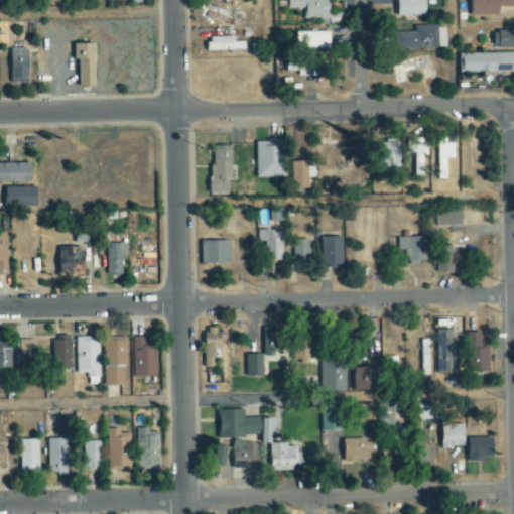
[(289,0),(290,8),(305,8),(305,18),(330,17),(329,0),(289,0)]
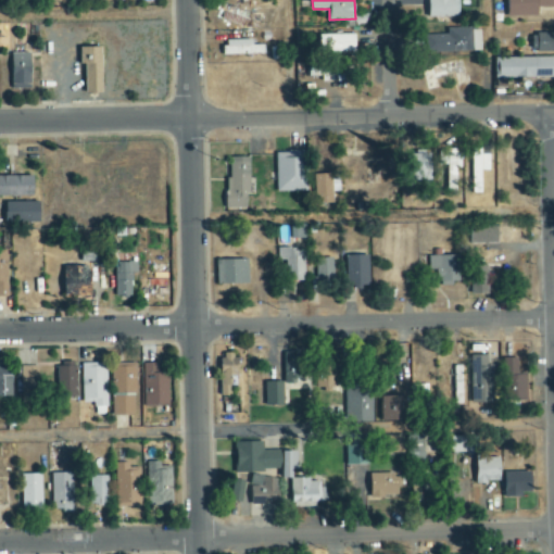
[(428,0),(429,17),(461,16),(460,0),(428,0)]
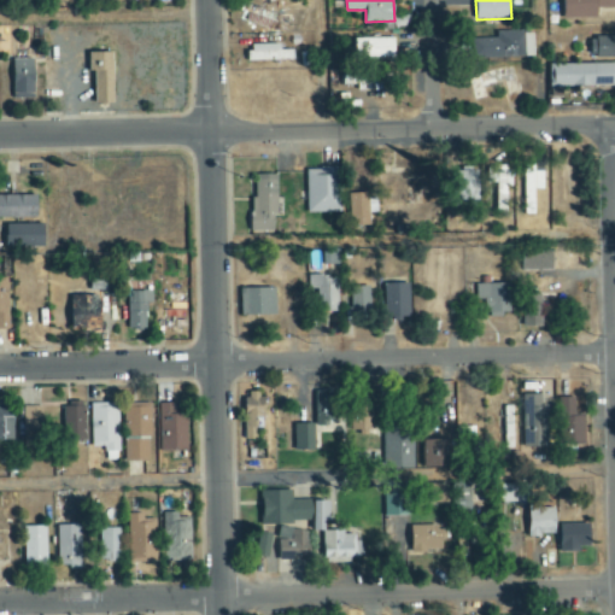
[(564,0),(566,17),(599,17),(599,7),(614,7),(614,0),(564,0)]
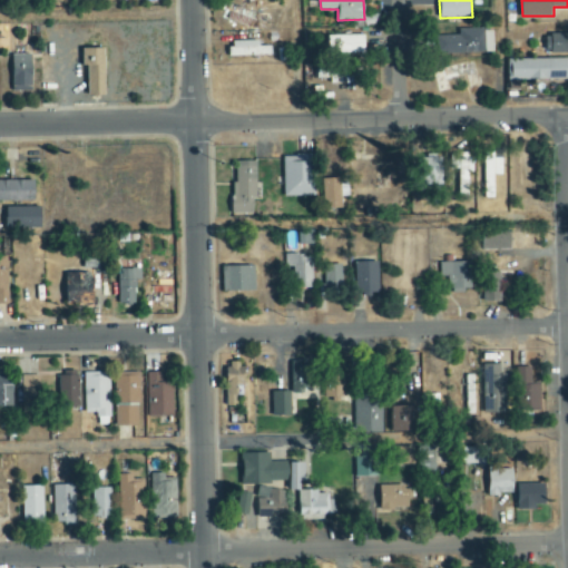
[(228,22),(270,21),(270,10),(228,11),(228,22)]
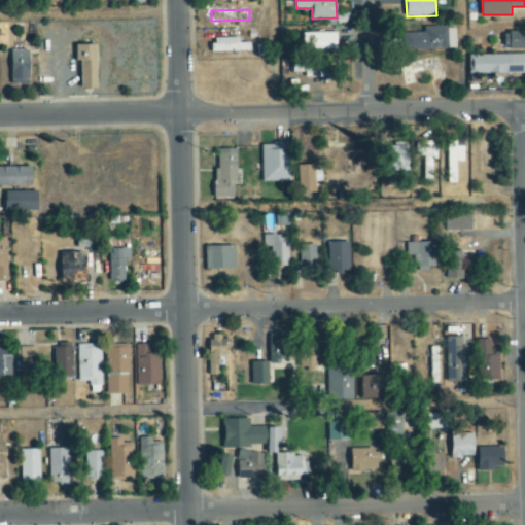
[(405,49),(449,48),(449,26),(424,26),(424,31),(404,31),(405,49)]
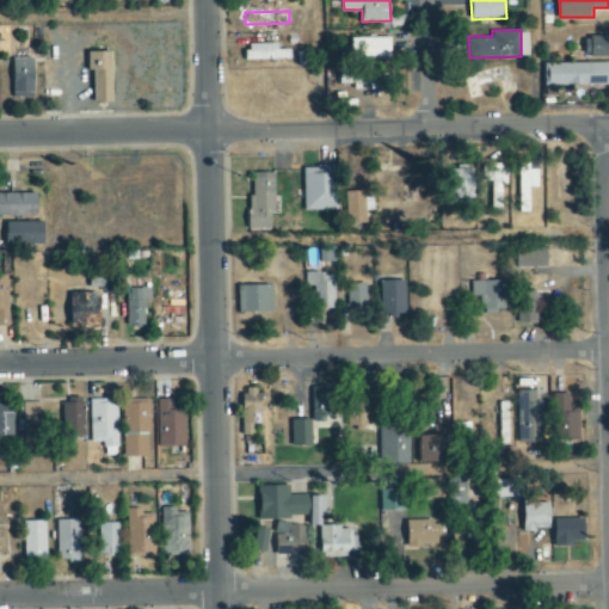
[(608,35),(586,36),(588,56),(608,56),(608,35)]
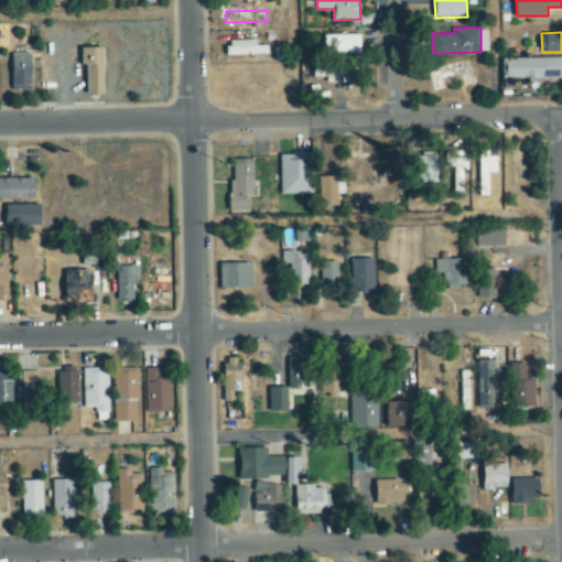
[(360,34),(324,33),(324,52),(360,53),(360,34)]
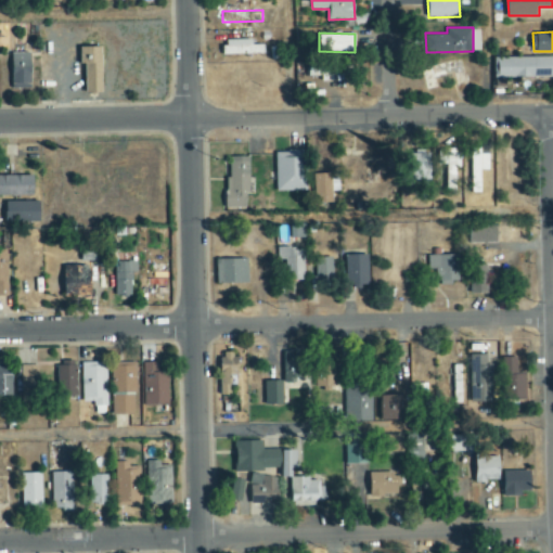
[(265,53),(265,44),(254,44),(254,39),(227,39),(227,54),(265,53)]
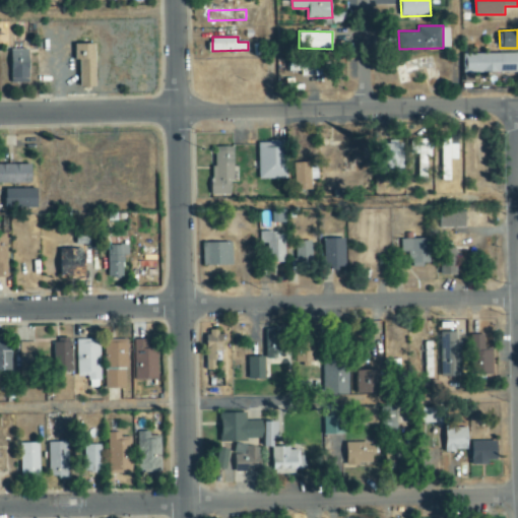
[(96,44),(78,44),(79,87),(96,86),(96,44)]
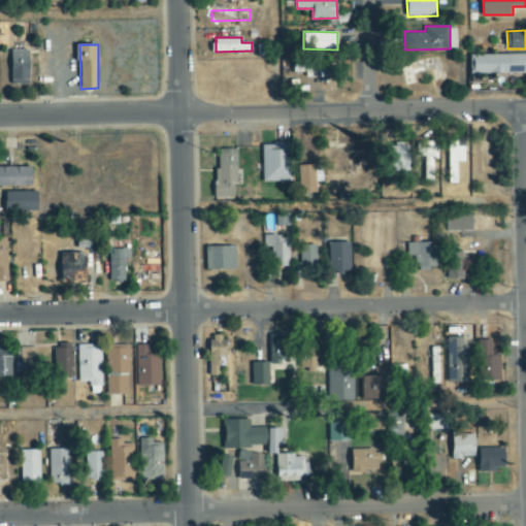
[(31,50),(12,50),(12,86),(31,86),(31,50)]
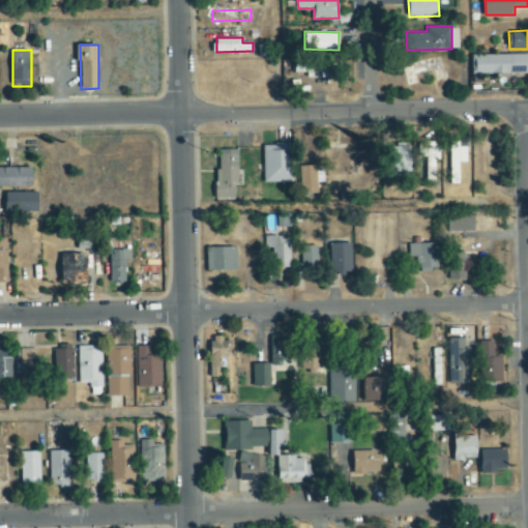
[(476,74),(527,72),(527,53),(476,54),(476,74)]
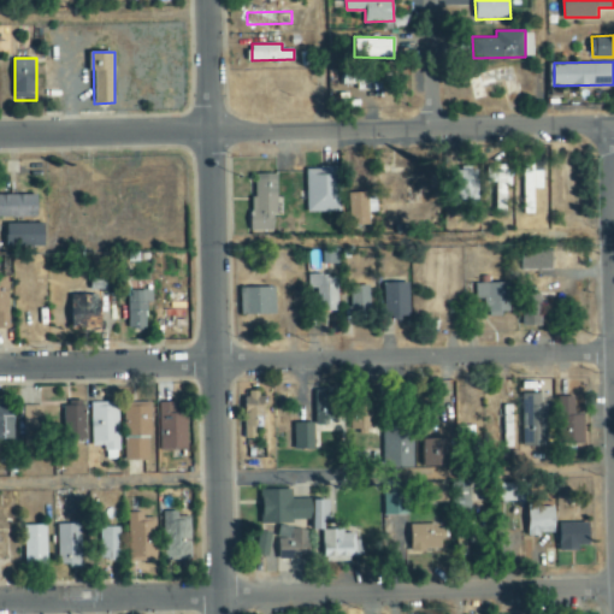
[(382,90),(382,83),(394,83),(394,72),(378,72),(378,66),(361,66),(360,89),(382,90)]
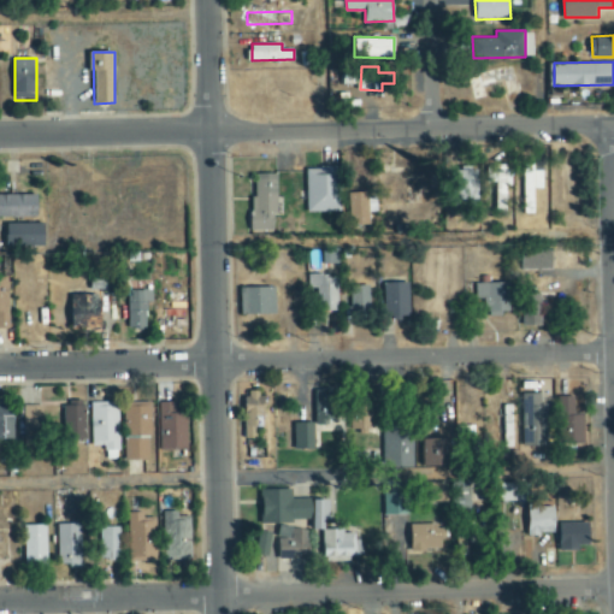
[(507,211),(508,184),(513,184),(514,166),(488,165),(488,182),(497,182),(496,211),(507,211)]
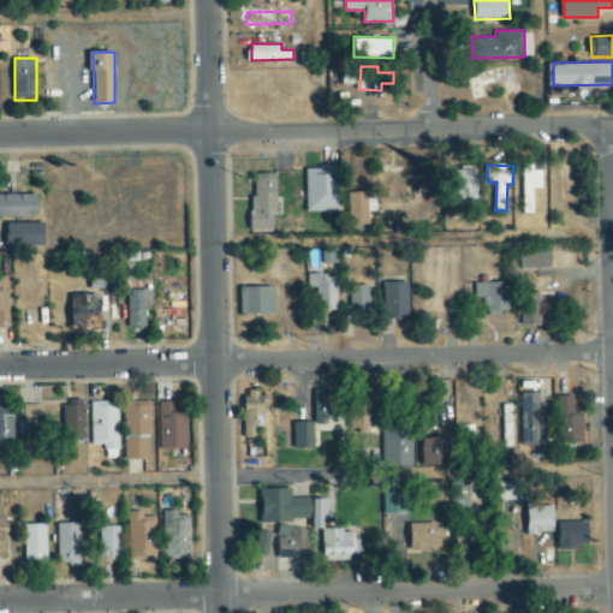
[(545,165),(524,165),(523,212),(535,213),(535,186),(543,186),(545,165)]
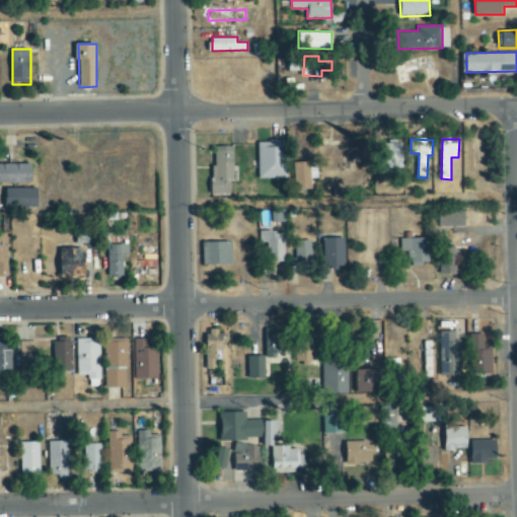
[(287,176),(287,140),(260,140),(260,177),(287,176)]
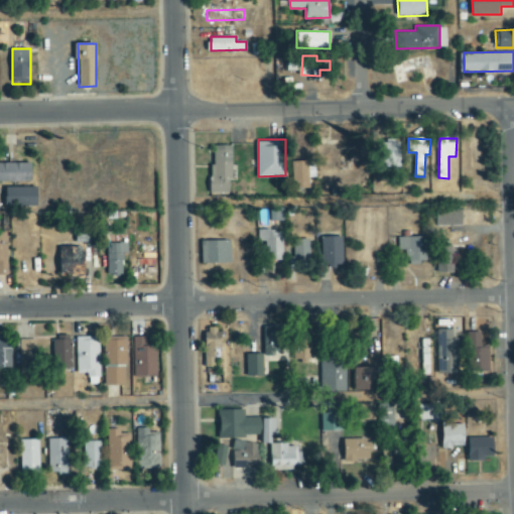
[(382,141),(383,166),(401,165),(401,141),(382,141)]
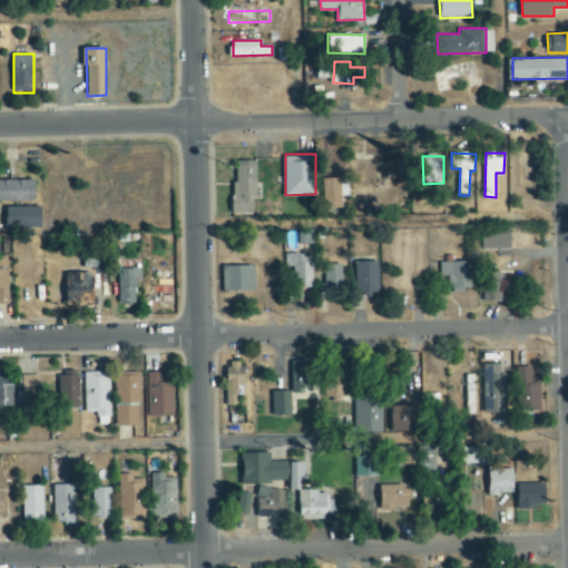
[(234,212),(257,213),(257,159),(235,158),(234,212)]
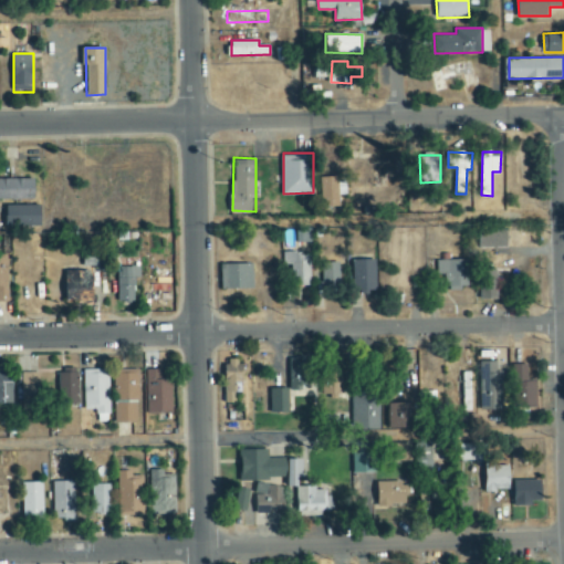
[(340,175),(323,175),(323,206),(341,205),(340,175)]
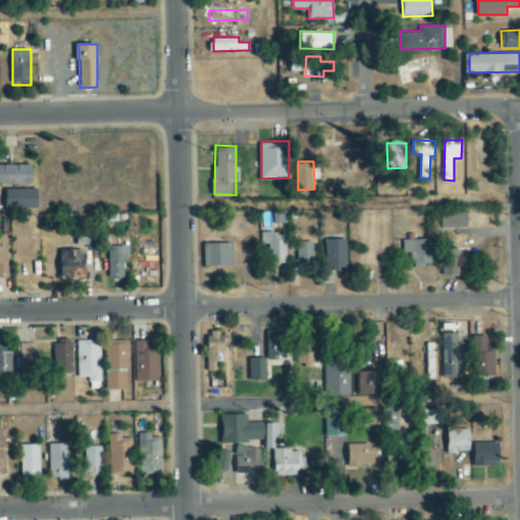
[(0,182),(33,183),(33,163),(0,163),(0,182)]
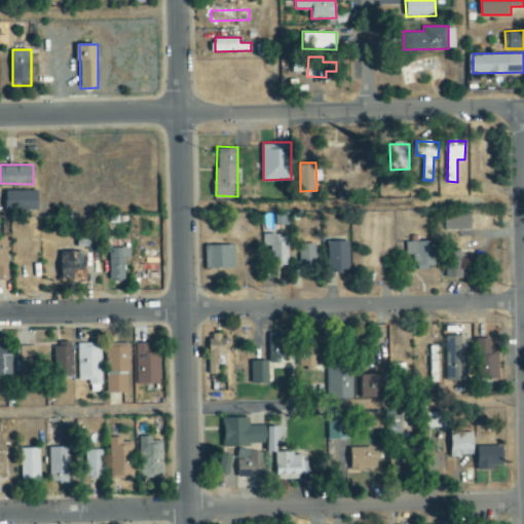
[(38,189),(5,189),(6,209),(39,209),(38,189)]
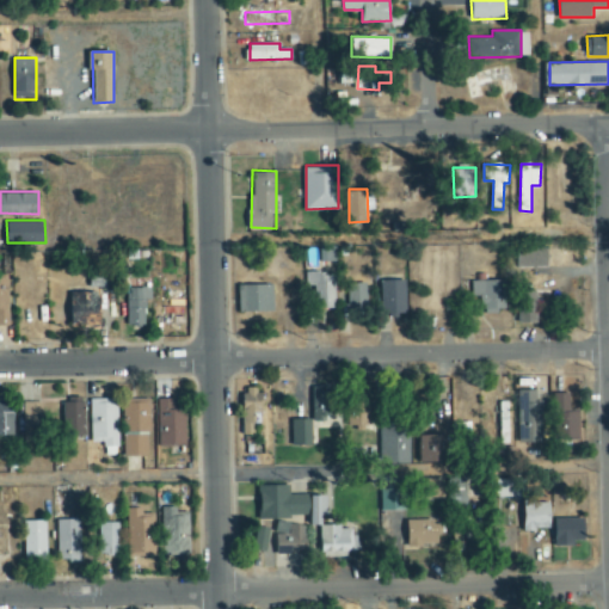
[(549,265),(549,245),(518,246),(518,266),(549,265)]
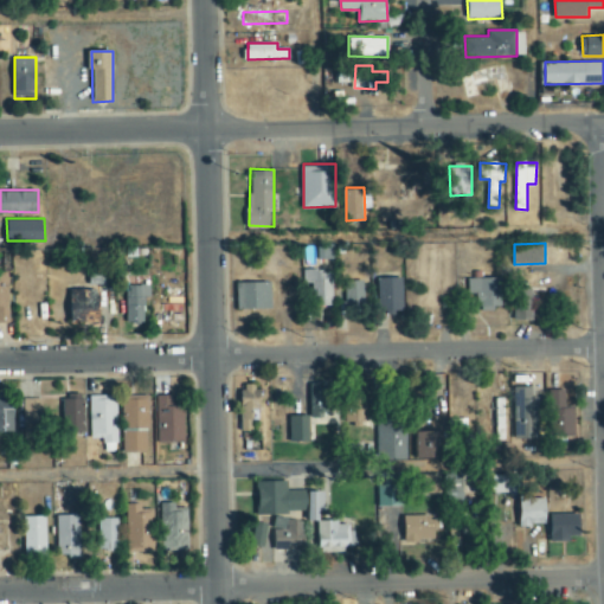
[(333,269),(307,270),(307,282),(312,282),(313,306),(334,304),(333,269)]
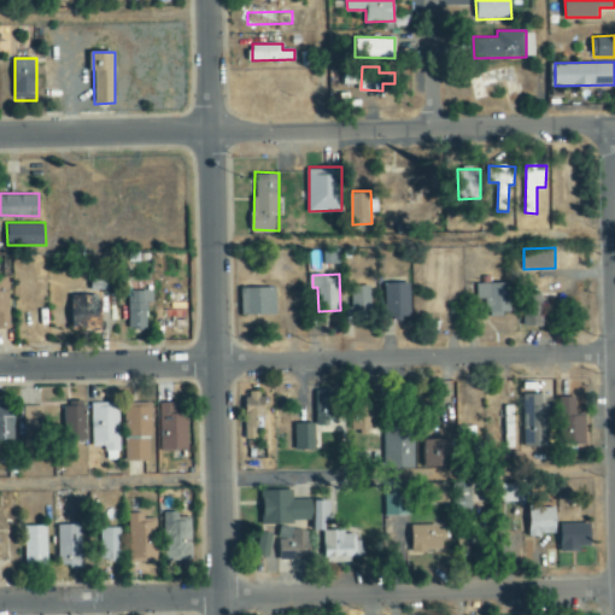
[(0,327),(11,328),(10,276),(0,275),(0,327)]
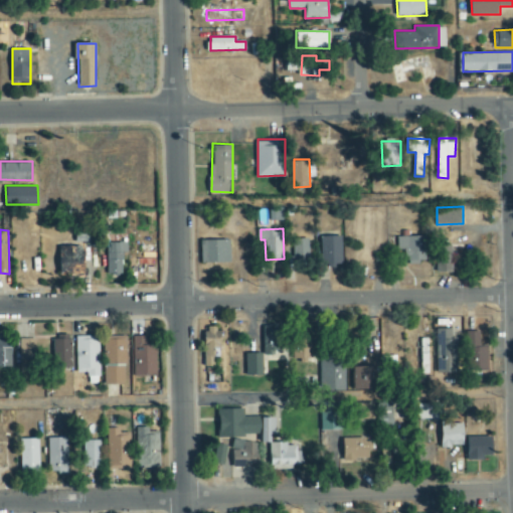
[(343,234),(323,234),(324,263),(343,263),(343,234)]
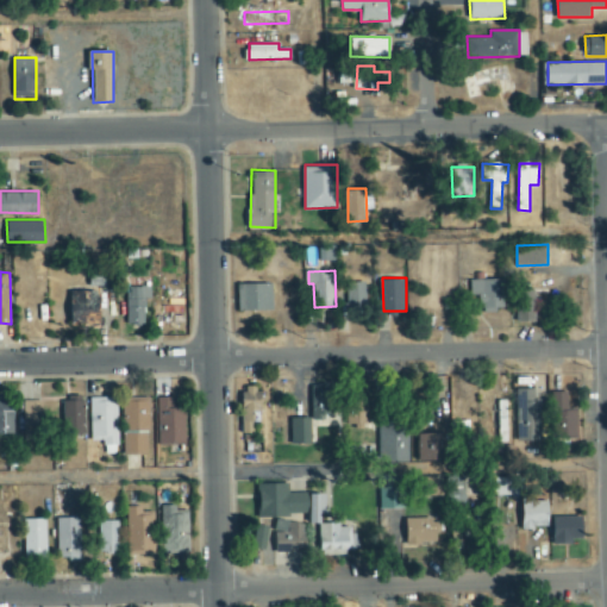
[(505,310),(505,277),(471,279),(471,295),(483,295),(483,310),(505,310)]
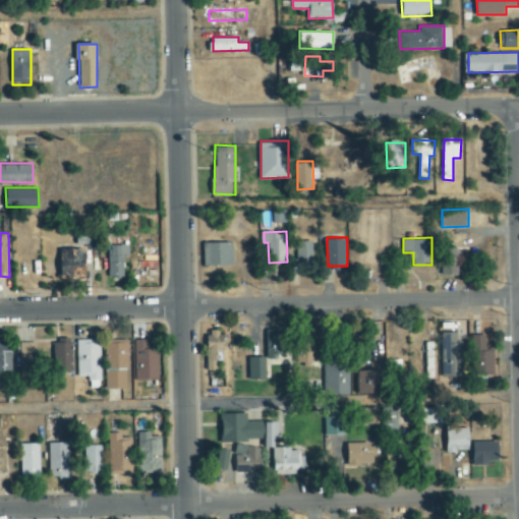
[(312,240),(297,239),(296,266),(311,266),(312,240)]
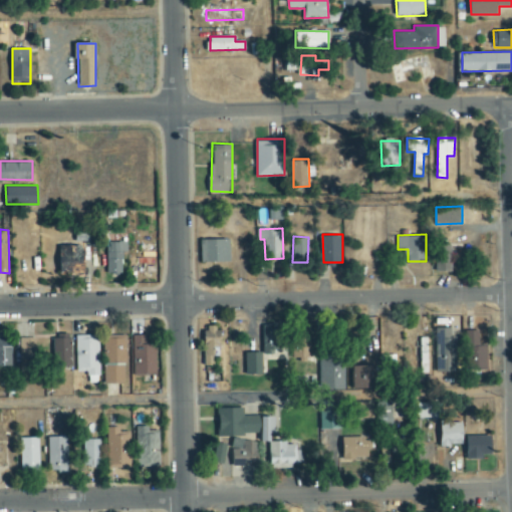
[(201,239),(201,262),(231,261),(230,238),(201,239)]
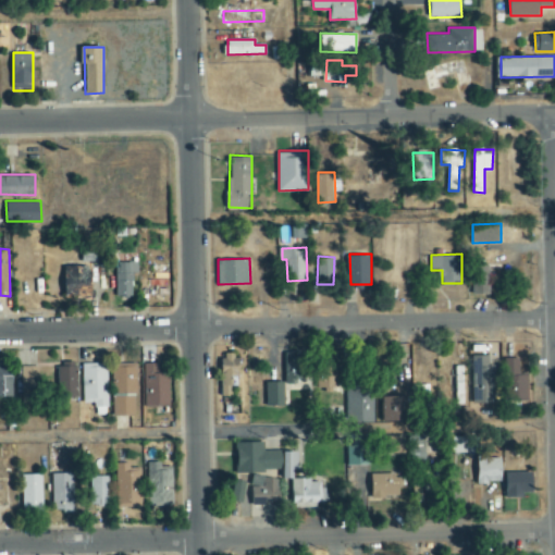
[(138,261),(118,260),(116,295),(133,296),(133,272),(138,272),(138,261)]
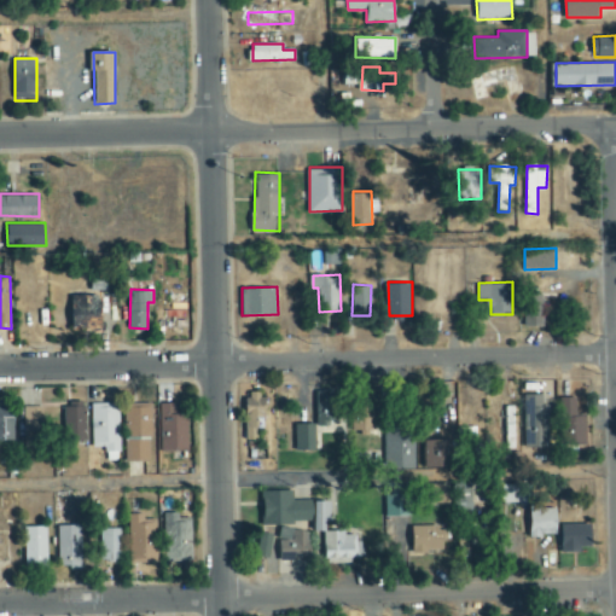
[(73,331),(102,331),(102,295),(73,294),(73,331)]
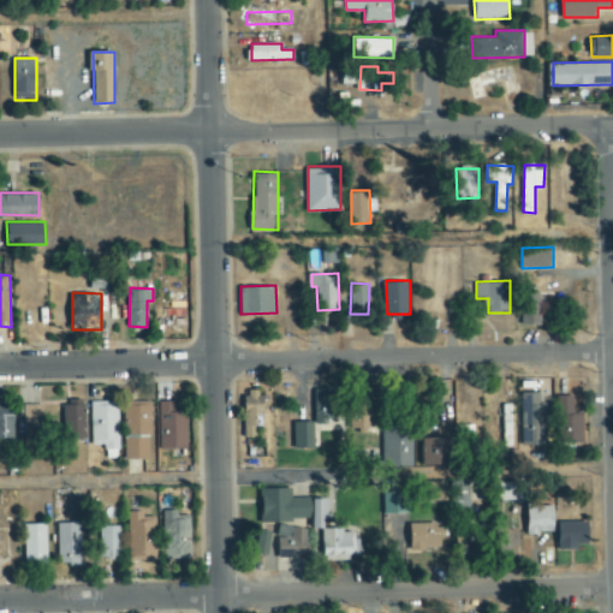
[(522,323),(541,323),(542,292),(523,292),(522,323)]
